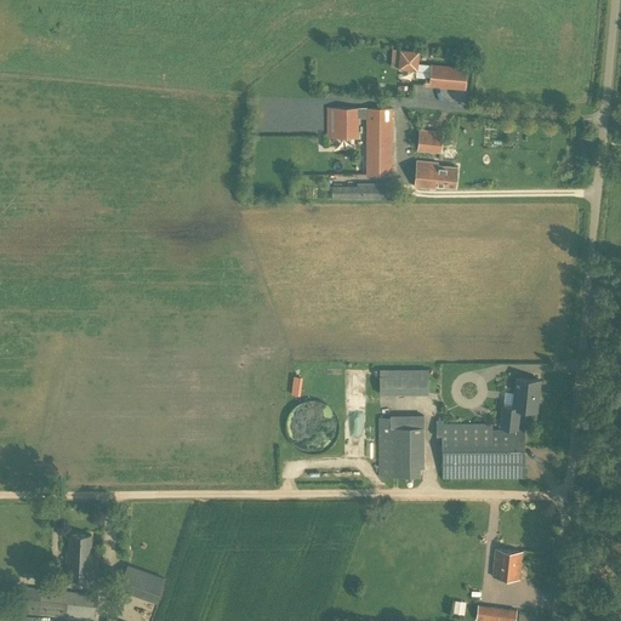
[(419,50),(400,49),(398,68),(416,69),(419,50)]
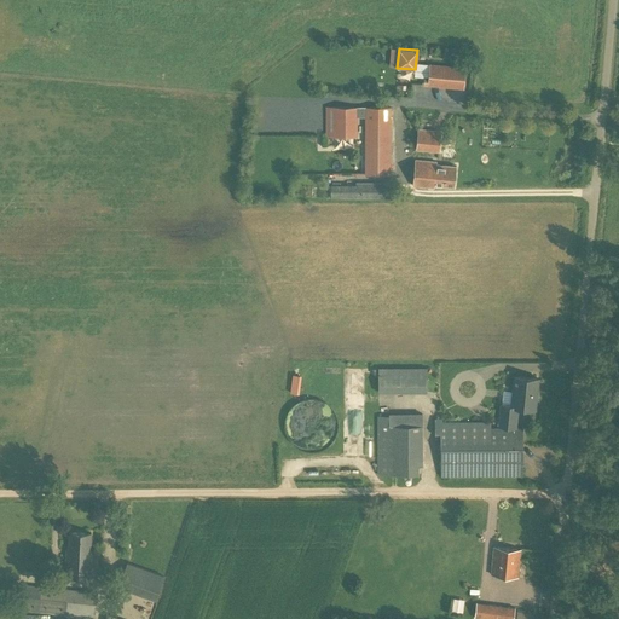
[(431,77),(429,86),(464,91),(467,70),(416,64),(415,76),(431,77)]
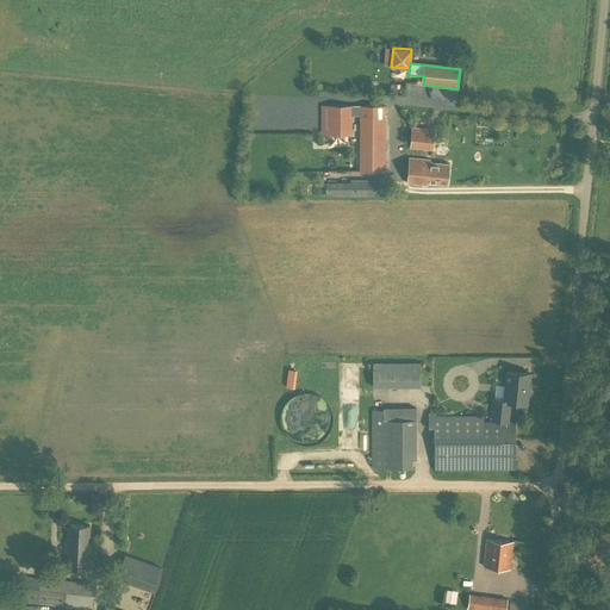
[(353,114),(360,116),(359,172),(384,173),(385,106),(322,105),(322,135),(325,135),(325,138),(329,138),(329,135),(352,135),(353,114)]
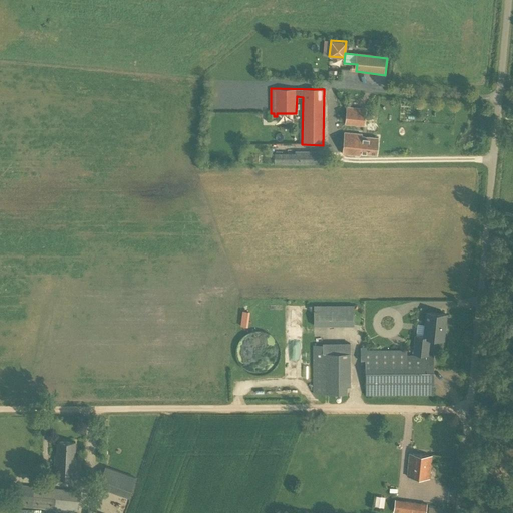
[(346,106),(344,124),(364,126),(366,108),(346,106)]
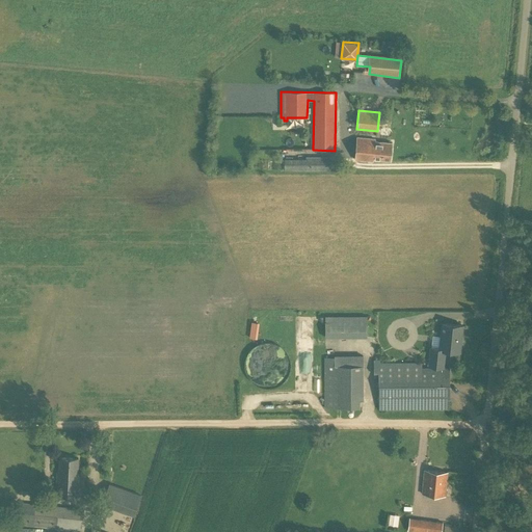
[(356,136),(354,159),(367,160),(367,159),(391,161),(392,141),(374,140),(374,138),(356,136)]
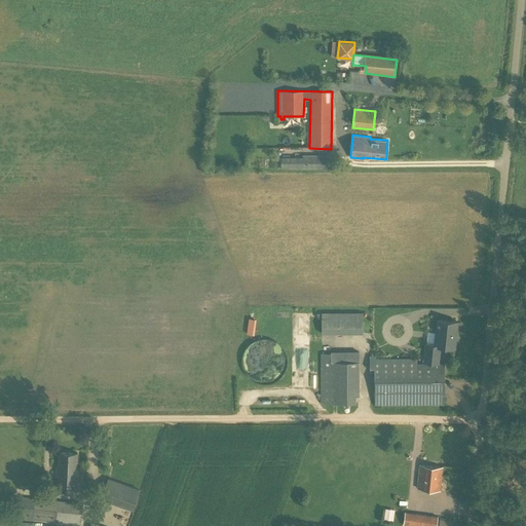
[(302,155),(302,157),(280,156),(280,168),(332,170),(332,155),(302,155)]
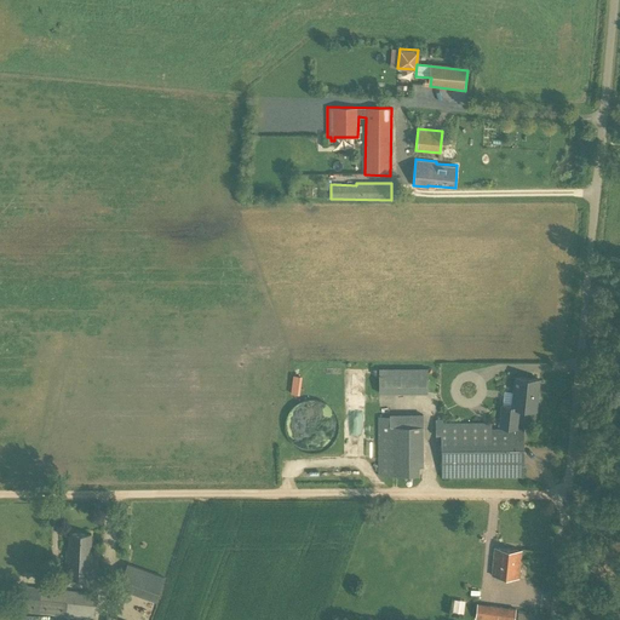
[(428,368),(379,368),(379,394),(428,392),(428,368)]
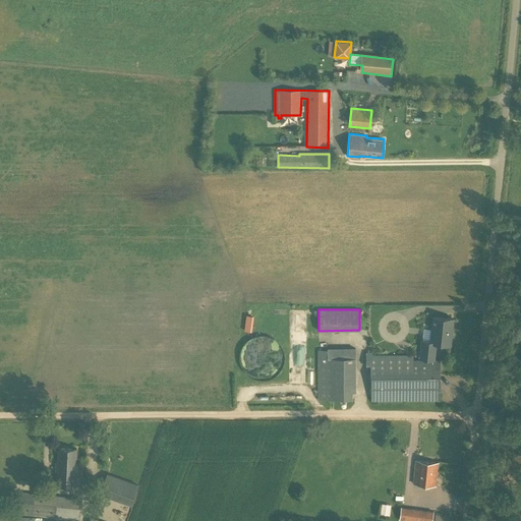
[(453,319),(433,315),(430,342),(450,344),(453,319)]
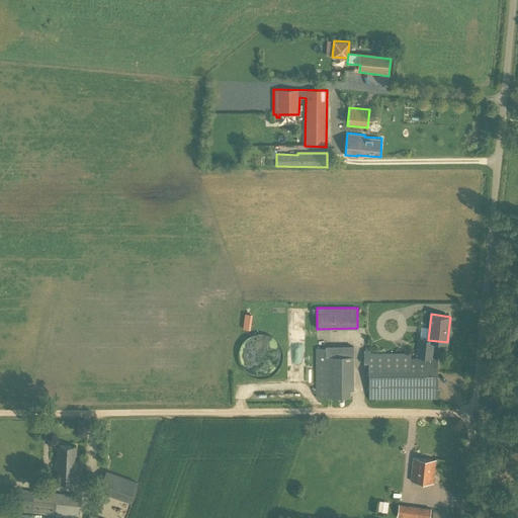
[(239,350),(238,357),(240,364),(244,370),(249,374),(256,377),(263,377),(270,375),(276,370),(280,364),(282,357),(282,350),(279,343),(274,338),(267,334),(260,333),(253,334),(247,338),(242,343),(239,350)]
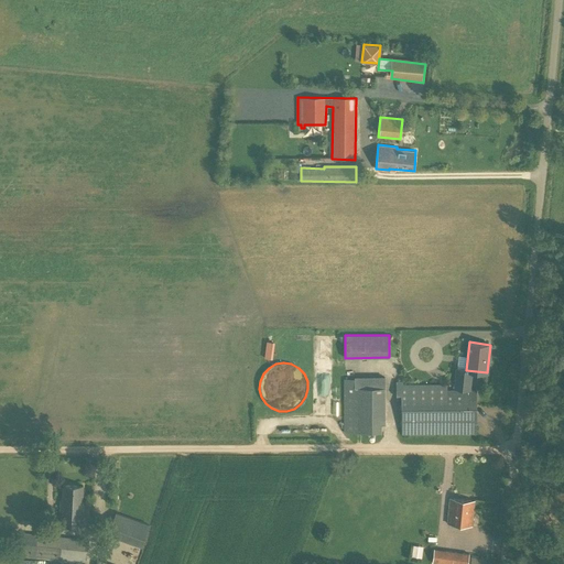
[(456,371),(454,387),(468,389),(470,372),(456,371)]
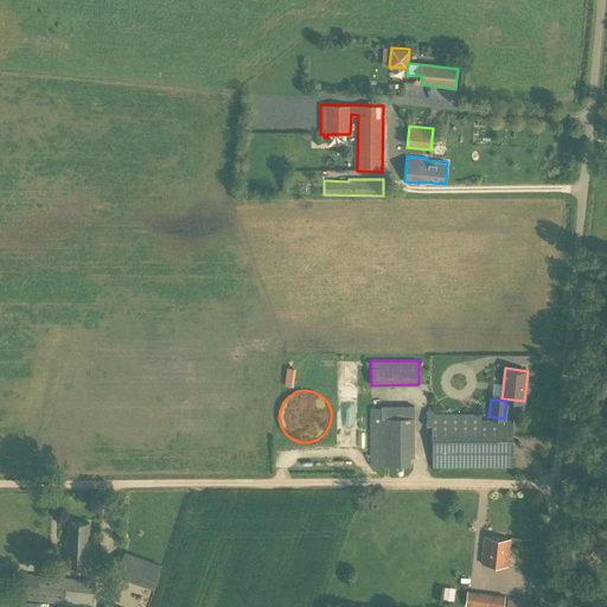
[(370,466),(410,465),(410,457),(415,457),(414,406),(381,406),(381,408),(377,408),(370,408),(370,466)]
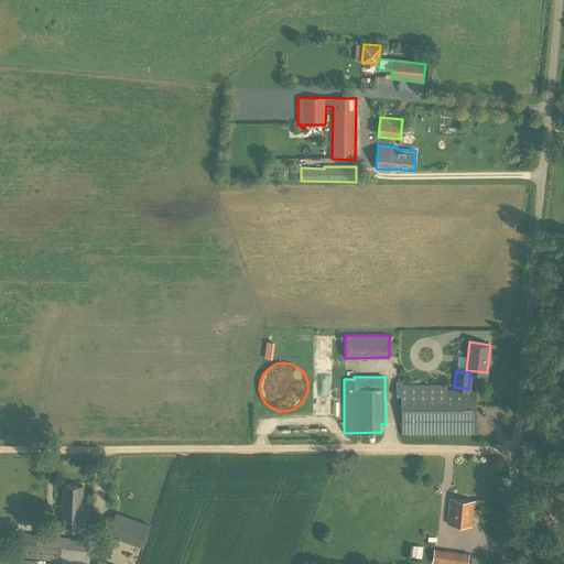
[(401,382),(401,434),(477,434),(476,389),(448,389),(448,382),(401,382)]
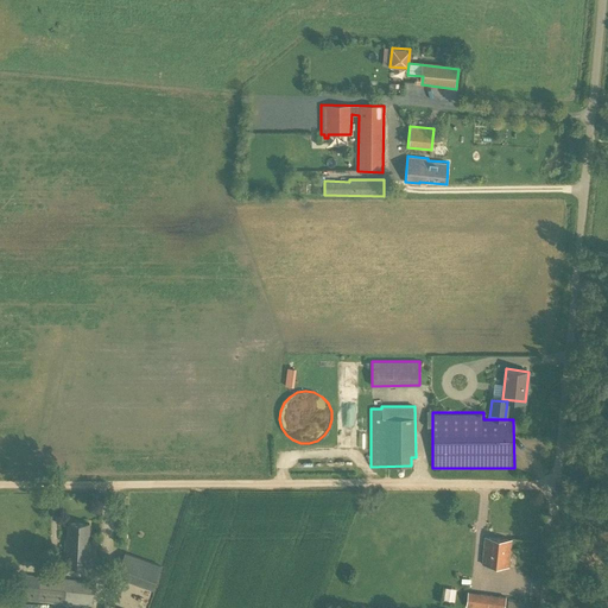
[(69,523),(68,539),(65,538),(64,565),(90,567),(92,540),(89,540),(89,524),(69,523)]
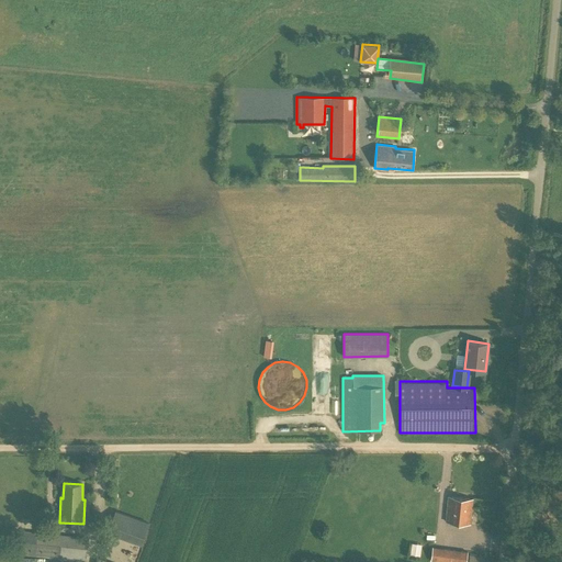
[(446,521),(470,525),(472,499),(449,496),(446,521)]
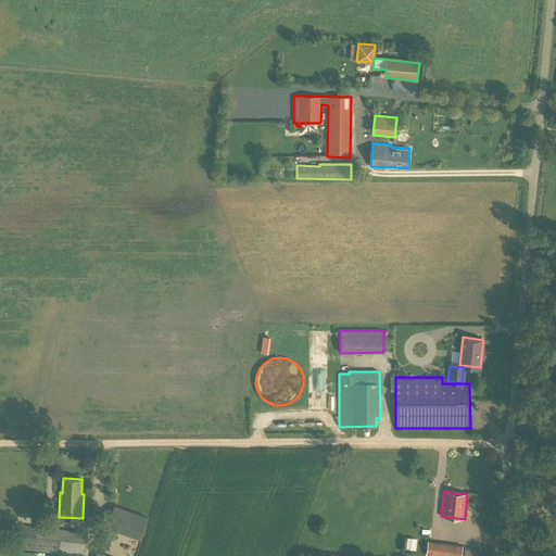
[(105,527),(139,539),(148,518),(114,505),(105,527)]
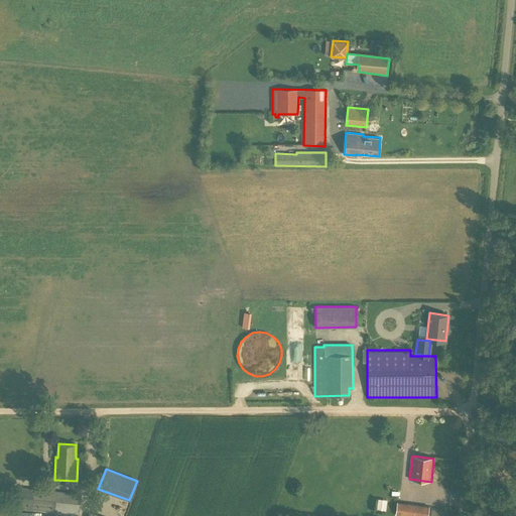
[(19,510),(80,515),(81,494),(21,488),(19,510)]
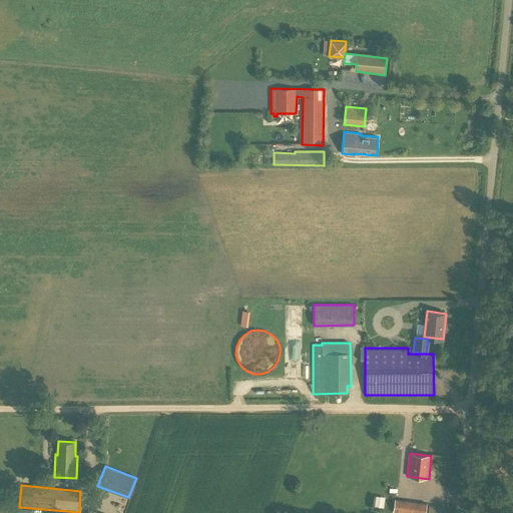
[(392,512),(426,512),(427,504),(395,500),(392,512)]
